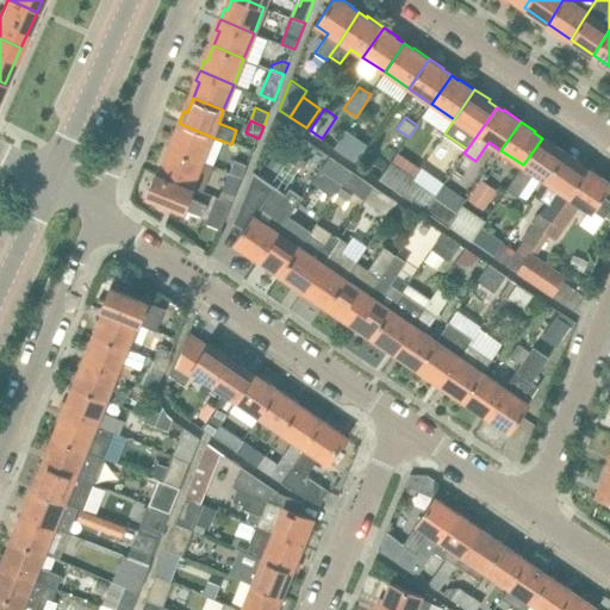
[(212,137),(179,123),(175,131),(179,134),(172,149),(204,161),(212,137)]
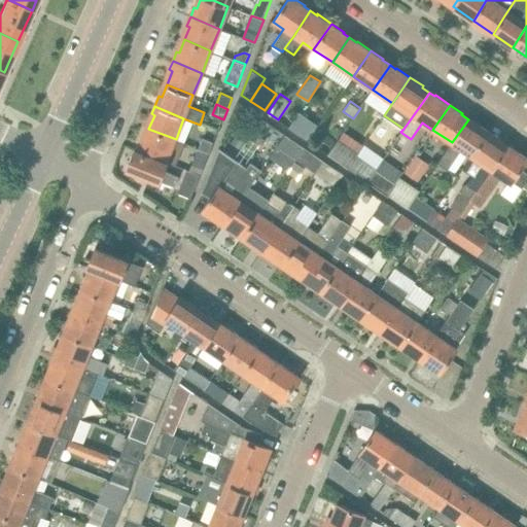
[(300,112),(289,127),(308,139),(317,125),(300,112)]
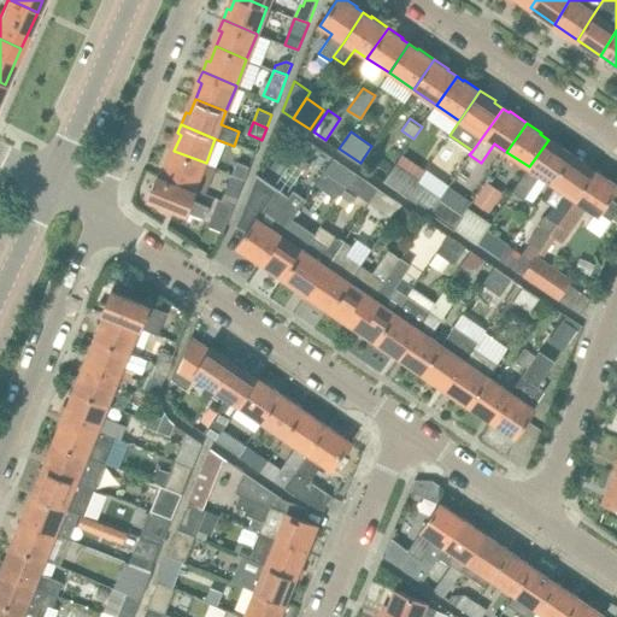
[(529,166),(513,191),(524,198),(540,175),(553,183),(574,154),(557,142),(556,144),(548,140),(529,166)]
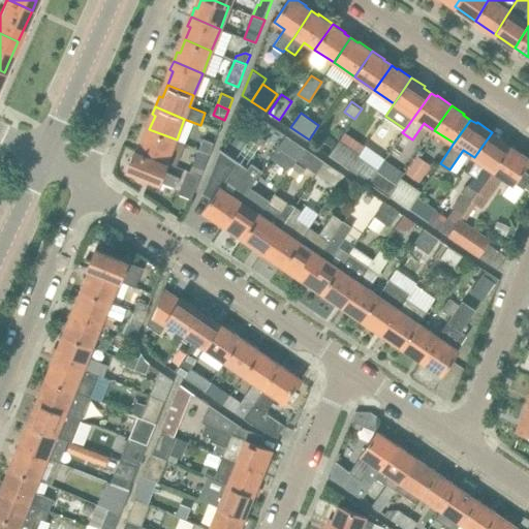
[(144,142),(141,141),(137,149),(135,149),(134,152),(166,164),(167,162),(176,165),(185,143),(177,139),(149,129),(144,142)]
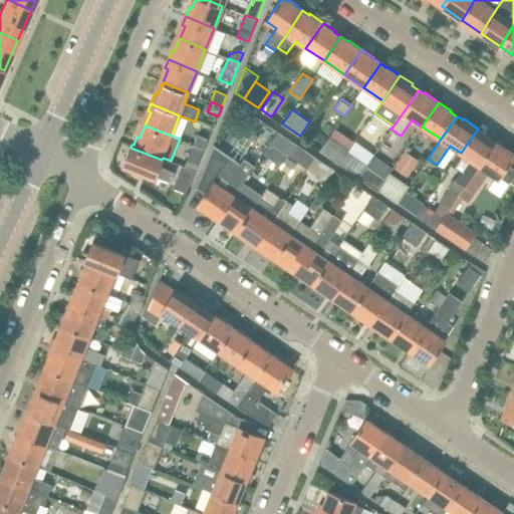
[(470,159),(455,179),(457,181),(451,189),(461,196),(474,176),(496,143),(488,138),(489,137),(478,129),(461,153),(470,159)]
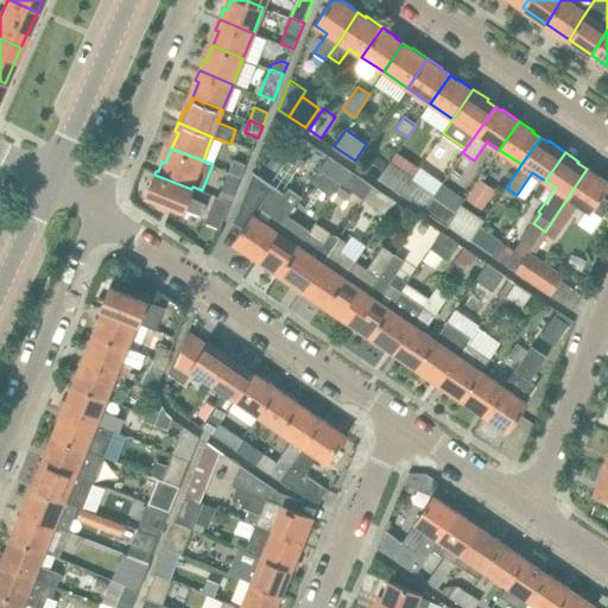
[(329,156),(320,169),(341,184),(342,183),(350,170),(329,156)]
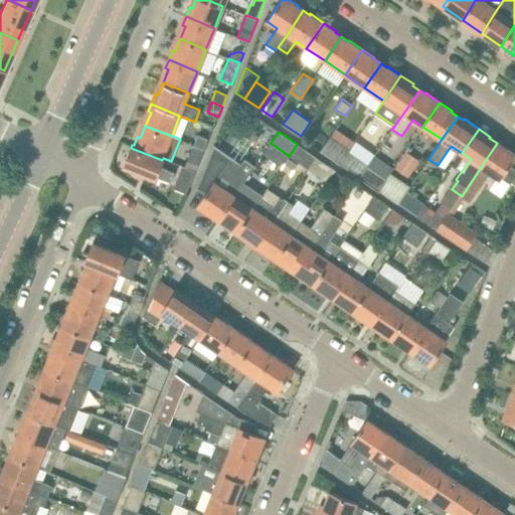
[(193,145),(204,150),(209,139),(198,134),(193,145)]
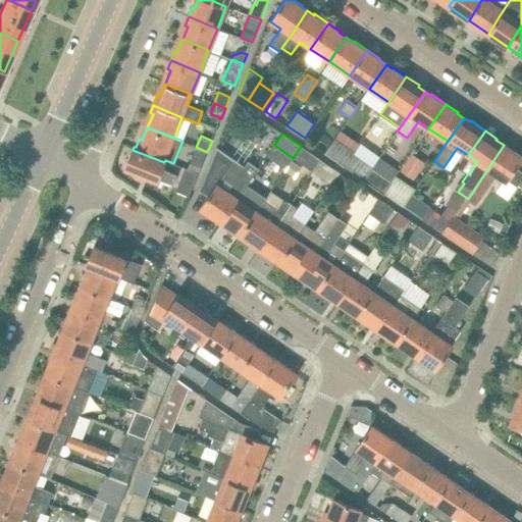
[(345,166),(356,151),(335,137),(325,153),(345,166)]
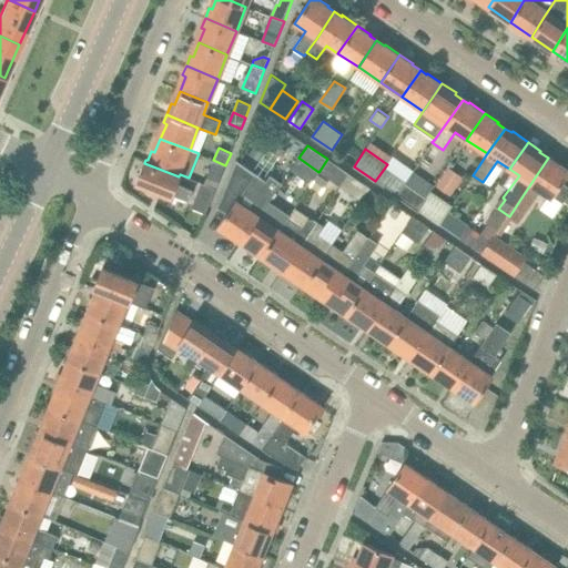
[(554,162),(548,158),(524,194),(509,216),(519,223),(540,190),(551,196),(567,172),(567,169),(555,161),(554,162)]
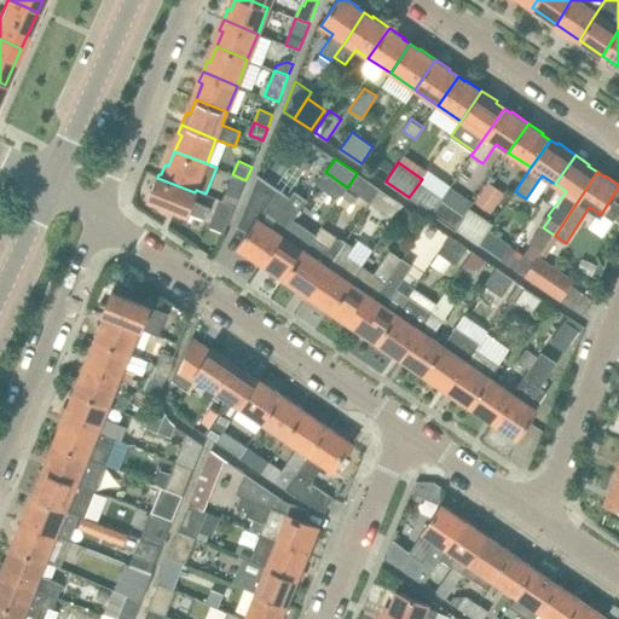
[(371,202),(381,189),(357,173),(348,186),(371,202)]
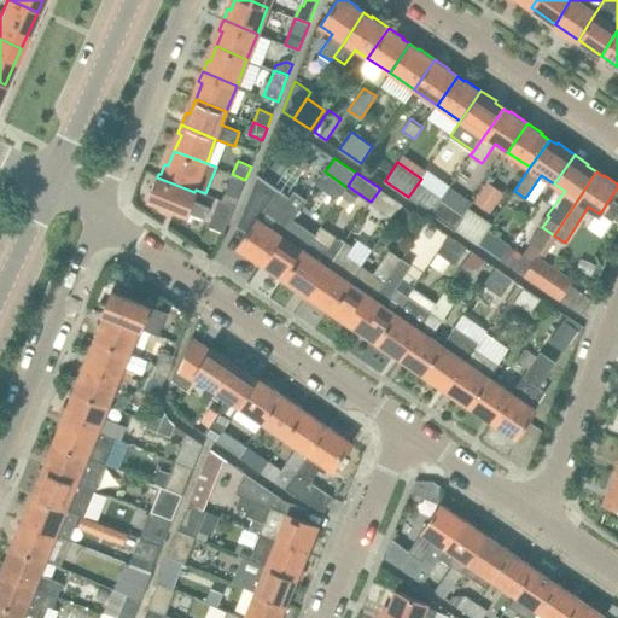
[(245,180),(232,174),(222,199),(220,198),(217,202),(234,209),(245,180)]
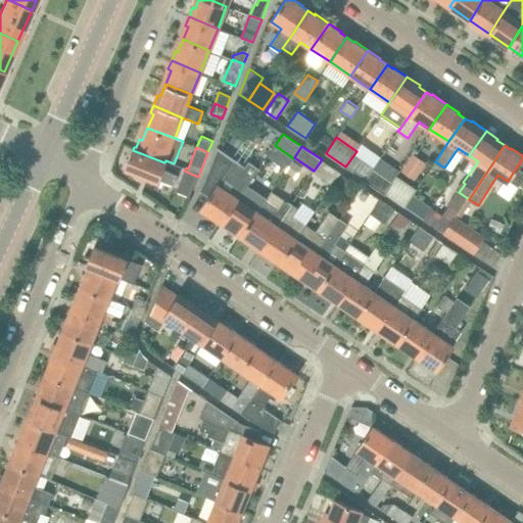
[(235,159),(217,147),(204,178),(217,185),(201,208),(215,218),(216,217),(222,221),(238,197),(252,178),(258,168),(248,160),(242,171),(232,163),(235,159)]
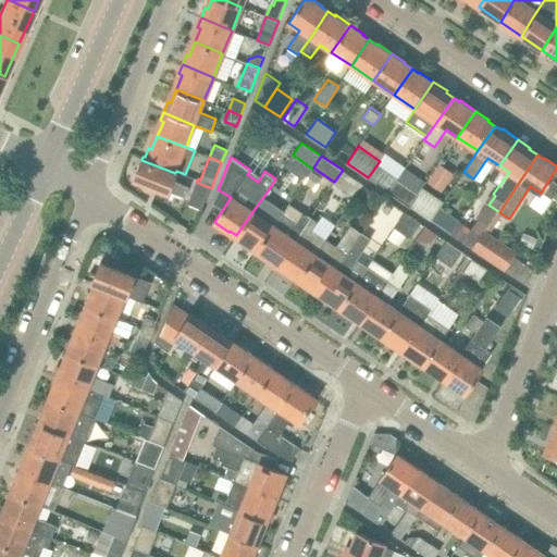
[(175,173),(141,160),(134,177),(185,197),(189,186),(173,180),(175,173)]
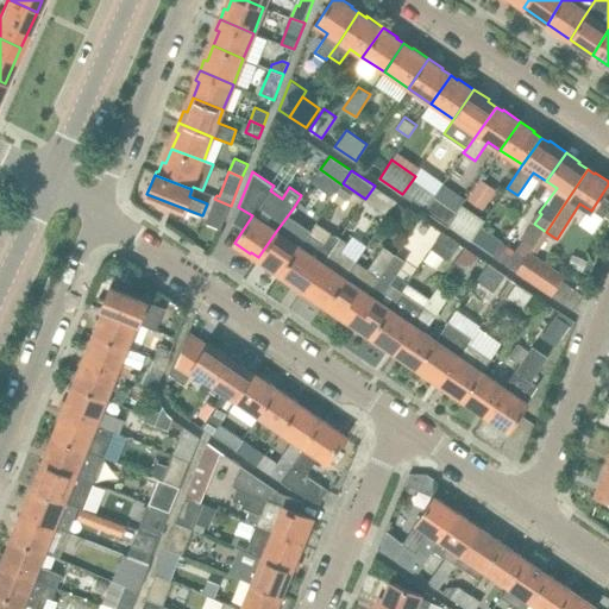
[(483,208),(497,188),(481,177),(468,196),(483,208)]
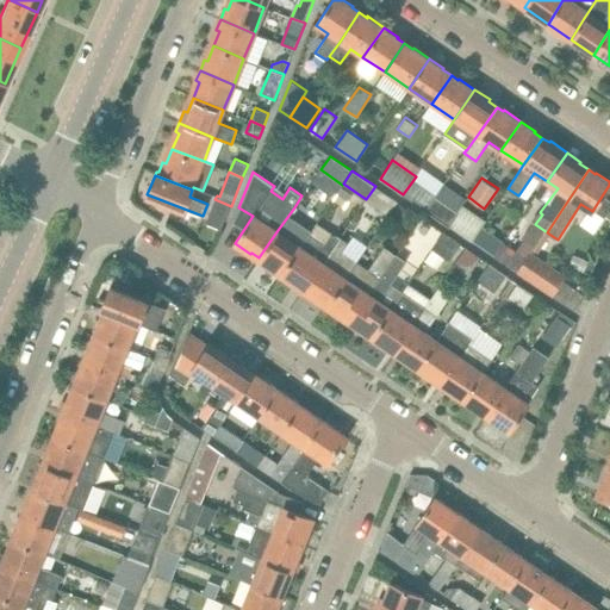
[(412,211),(397,201),(375,186),(366,199),(388,216),(403,225),(412,211)]
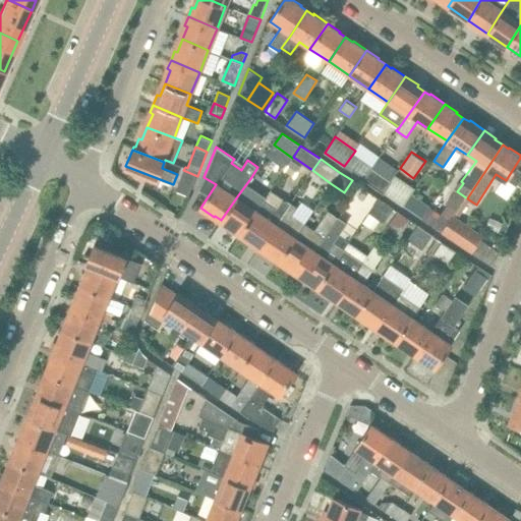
[(356,159),(349,169),(364,179),(371,169),(370,169),(356,159)]
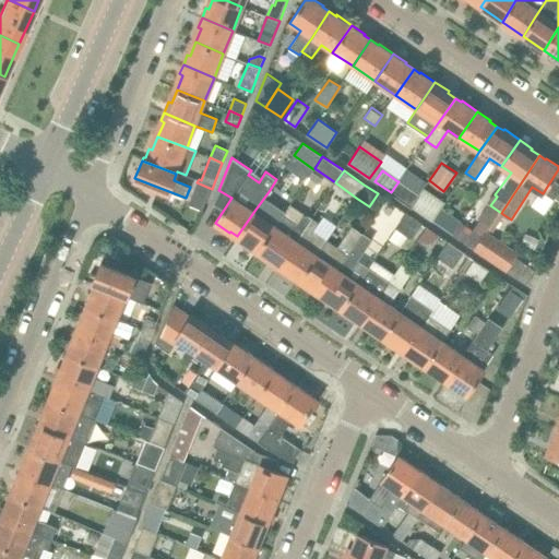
[(391,192),(412,205),(418,194),(399,181),(391,192)]
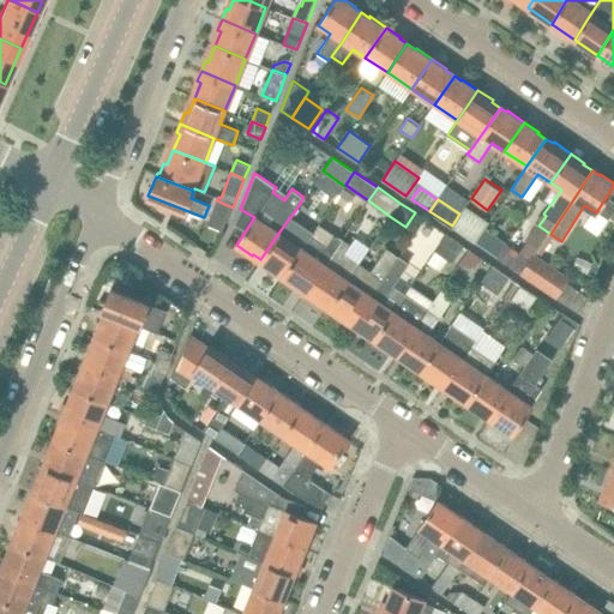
[(233,208),(216,200),(206,224),(223,230),(233,208)]
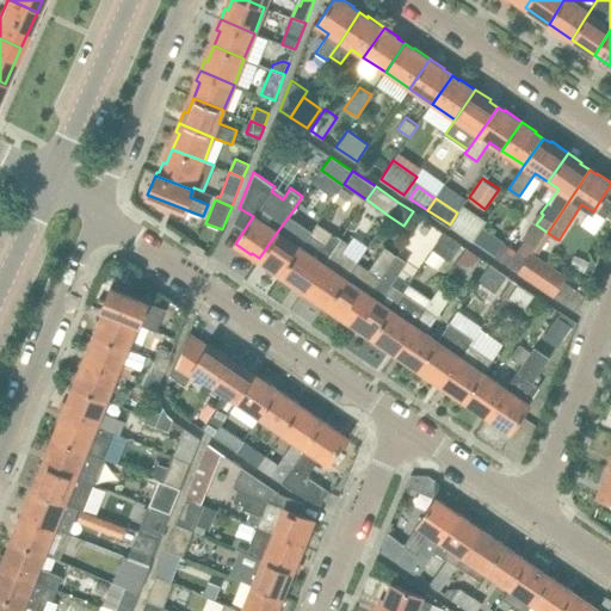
[(482,227),(487,220),(463,204),(457,213),(450,224),(473,240),(482,227)]
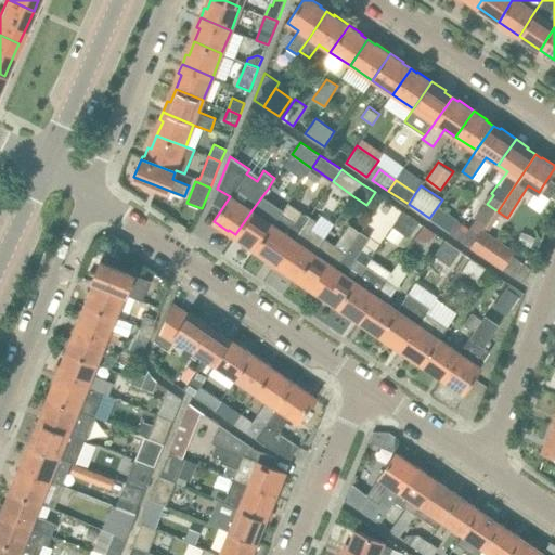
[(451,232),(459,220),(438,206),(429,218),(451,232)]
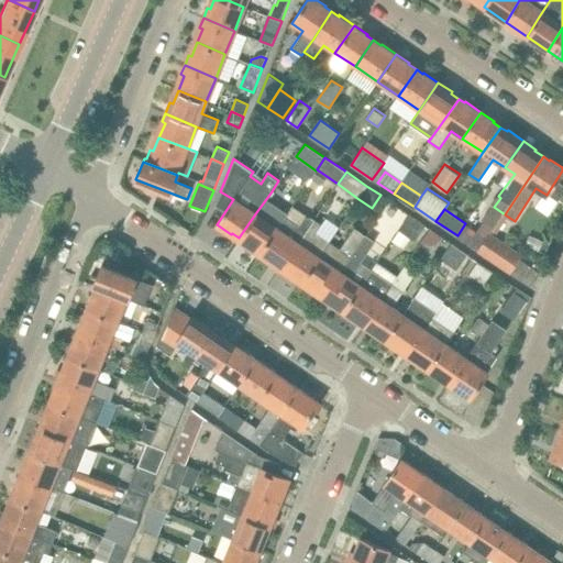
[(258,253),(277,227),(256,212),(239,238),(246,243),(245,244),(258,253)]
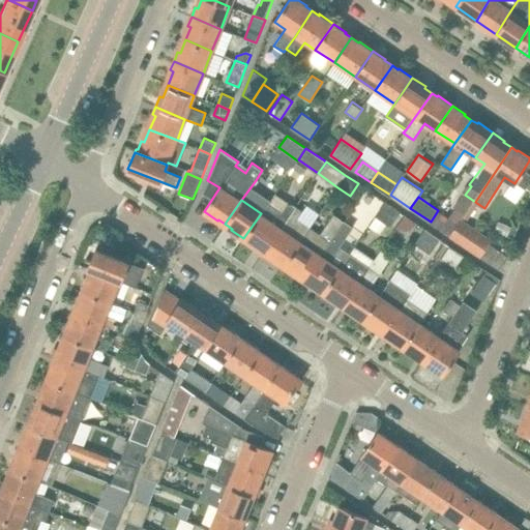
[(390,226),(401,211),(385,202),(376,215),(390,226)]
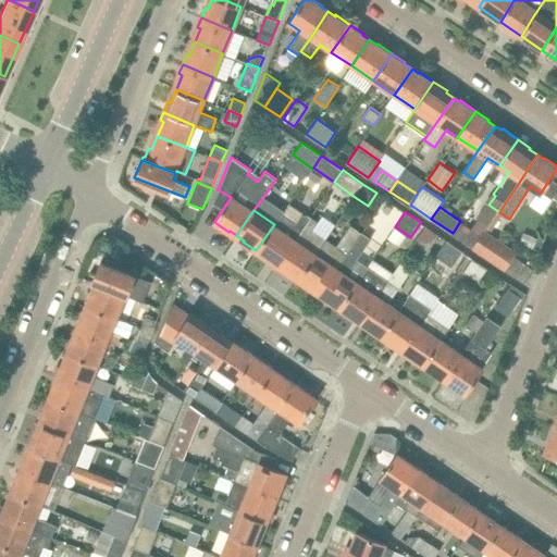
[(283,214),(275,225),(274,224),(256,250),(271,260),(271,259),(279,263),(294,239),(310,217),(308,214),(302,213),(296,223),(283,214)]
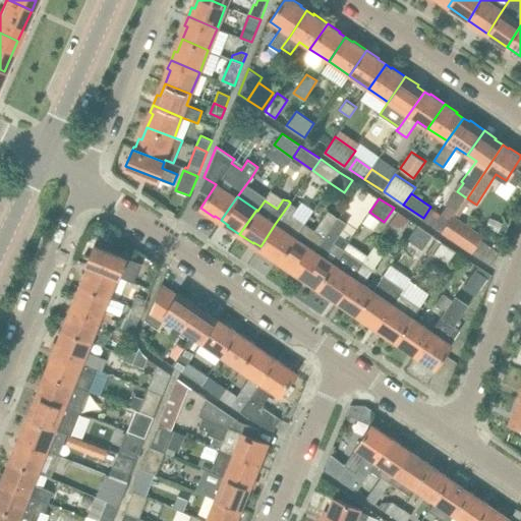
[(297,207),(290,203),(275,224),(261,246),(267,251),(266,252),(279,261),(304,223),(292,215),(297,207)]
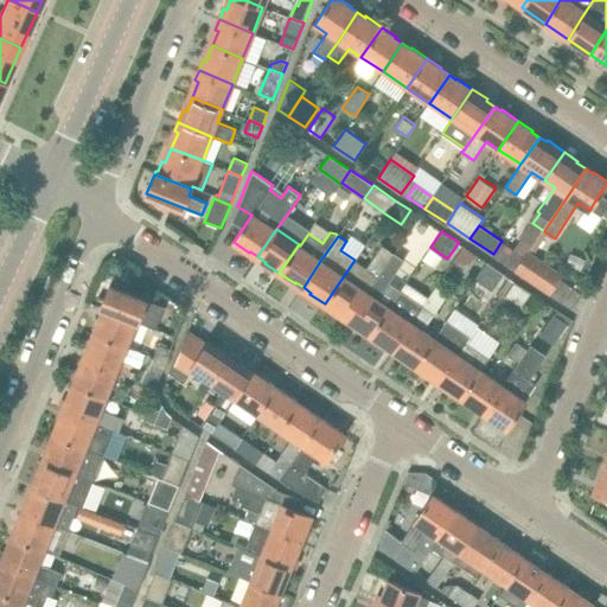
[(502,241),(493,254),(515,268),(513,270),(516,272),(530,251),(528,250),(524,255),(502,241)]
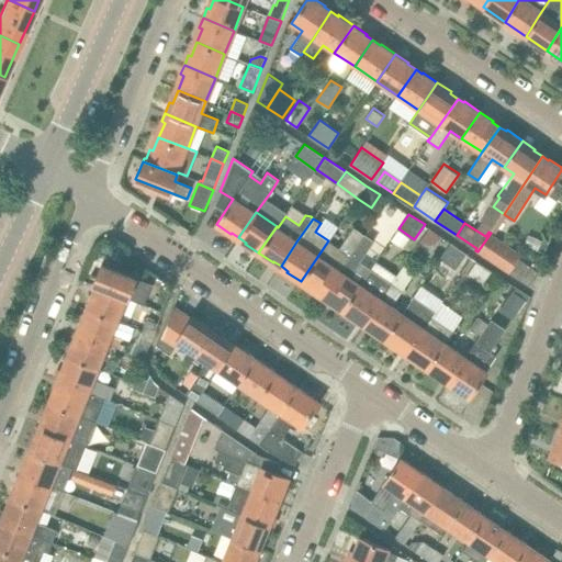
[(364,234),(353,226),(339,247),(328,240),(301,281),(315,292),(315,291),(323,295),(364,234)]
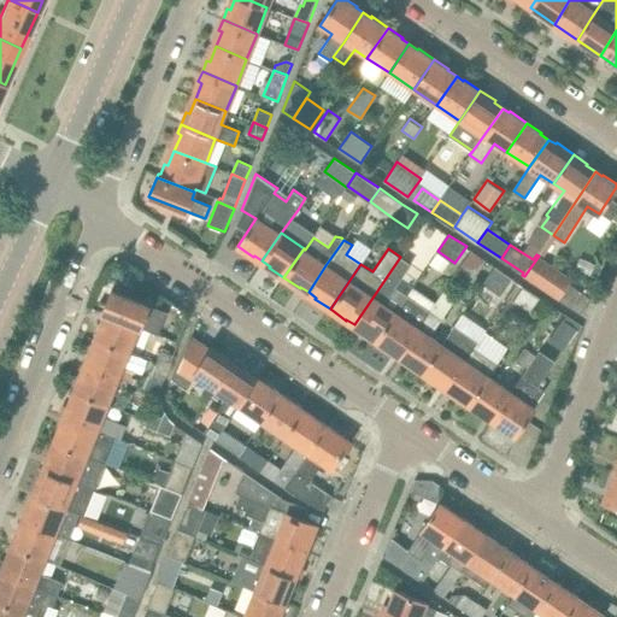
[(583,315),(589,298),(569,285),(573,278),(539,256),(524,276),(583,315)]
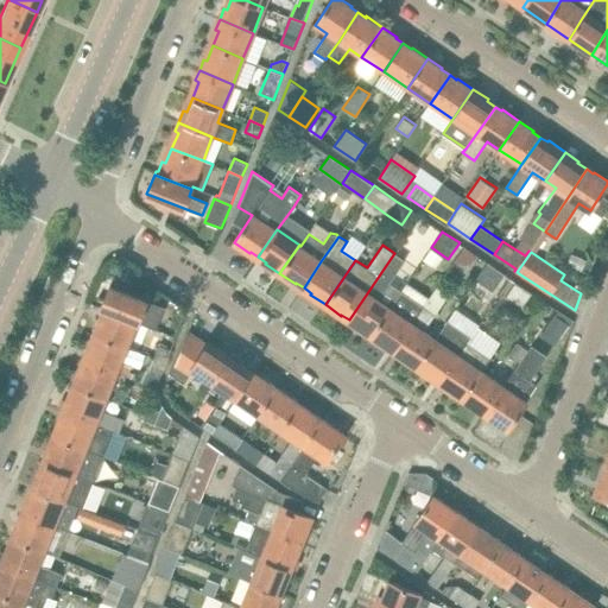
[(391,308),(379,299),(405,260),(394,253),(349,320),(356,324),(356,325),(371,336),(386,315),(391,308)]
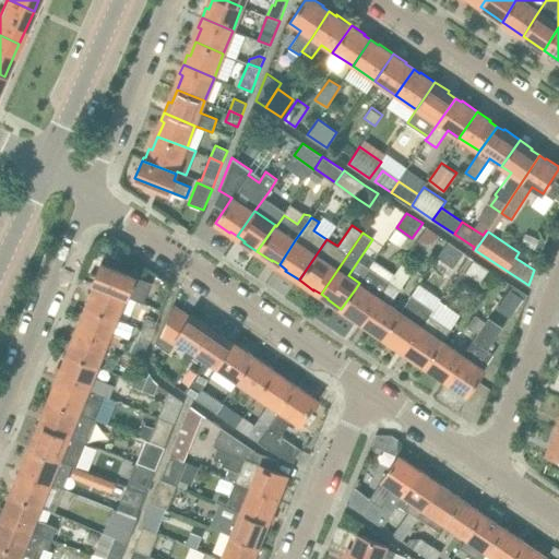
[(453,268),(464,252),(448,241),(438,257),(453,268)]
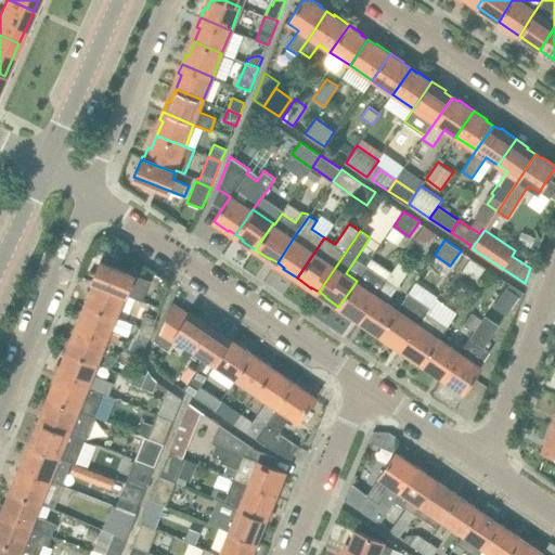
[(477,281),(486,268),(470,257),(462,270),(477,281)]
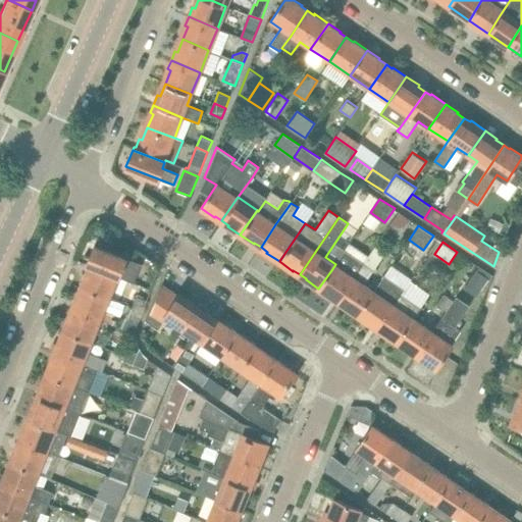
[(142,263),(95,244),(87,263),(89,264),(119,276),(120,276),(123,270),(137,275),(142,263)]
